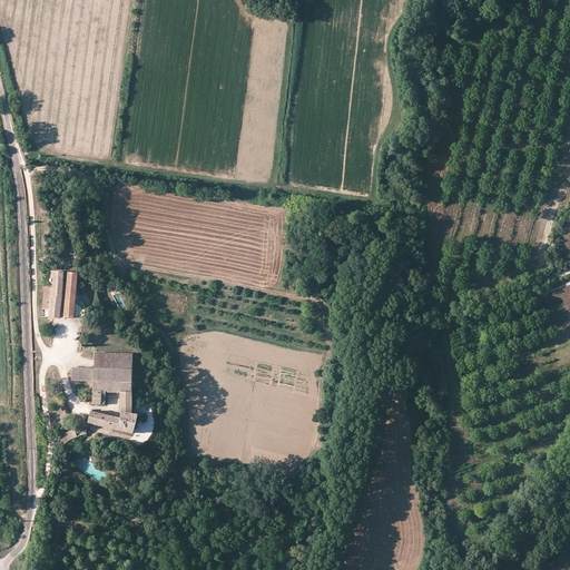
[(65,271),(53,271),(52,287),(46,286),(42,307),(51,308),(50,316),(53,317),(60,317),(65,271)]
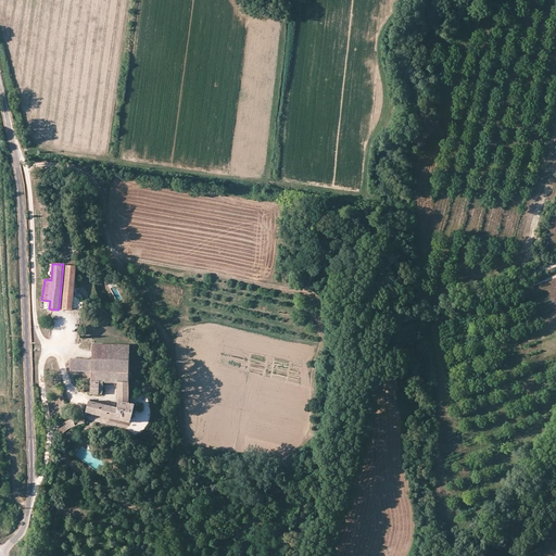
[(66,265),(63,308),(83,308),(83,301),(79,301),(79,300),(79,299),(78,298),(77,297),(76,295),(75,295),(74,294),(76,265),(66,265)]
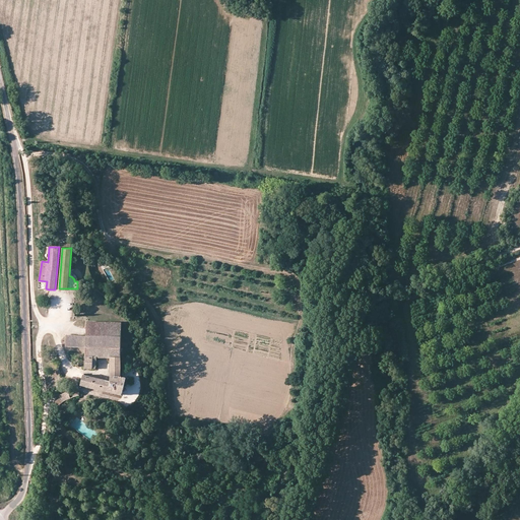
[(66,335),(66,346),(85,347),(121,348),(122,322),(86,321),(86,335),(66,335)]
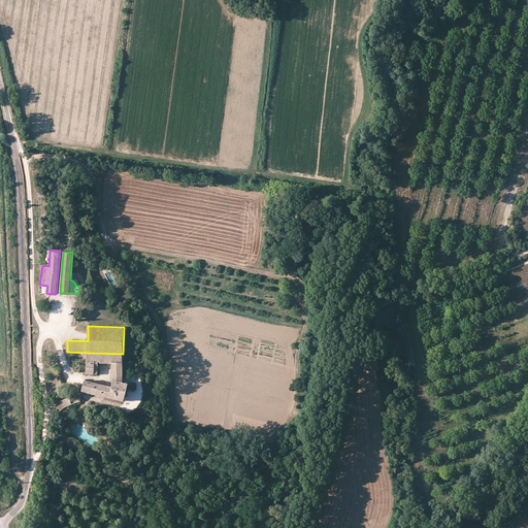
[(122,382),(123,354),(87,353),(87,373),(97,373),(98,363),(112,363),(112,387),(85,380),(83,390),(124,400),(128,383),(122,382)]
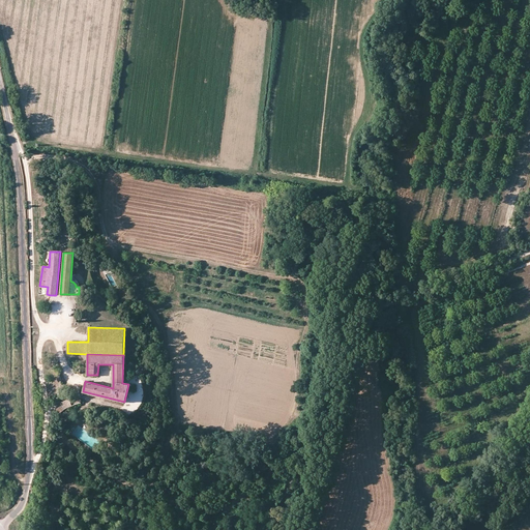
[(61,406),(53,410),(56,415),(60,412),(63,409),(71,406),(69,398),(60,402),(61,406)]
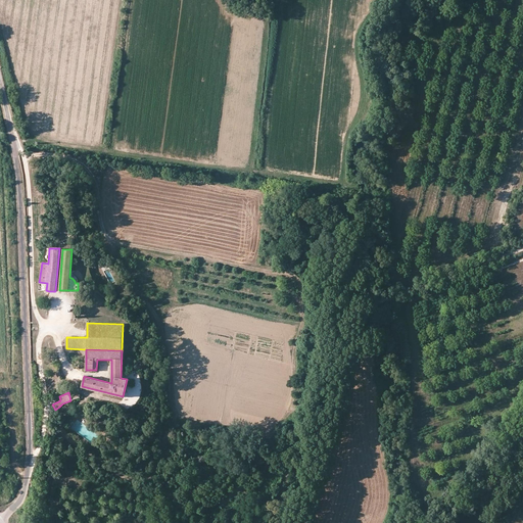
All buildings are outlined.
